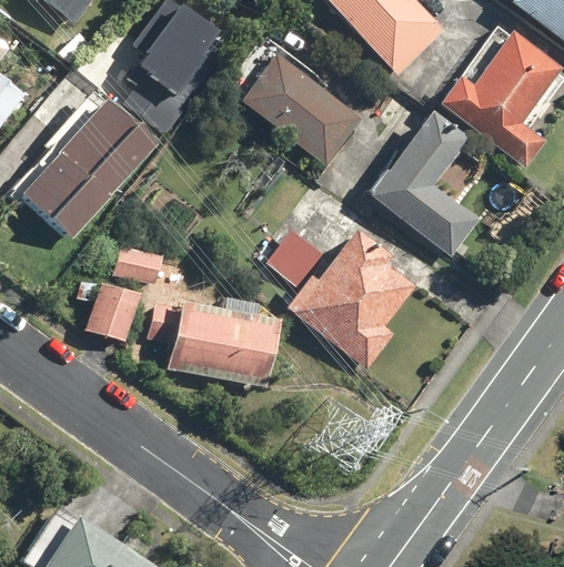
[(41,0),(74,26),(94,0),(41,0)]
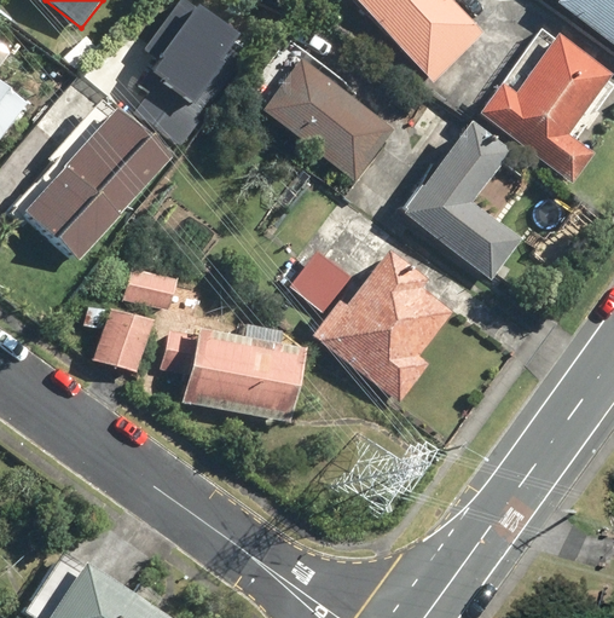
[(193,103),(239,33),(189,0),(179,0),(152,41),(166,51),(150,74),(193,103)]
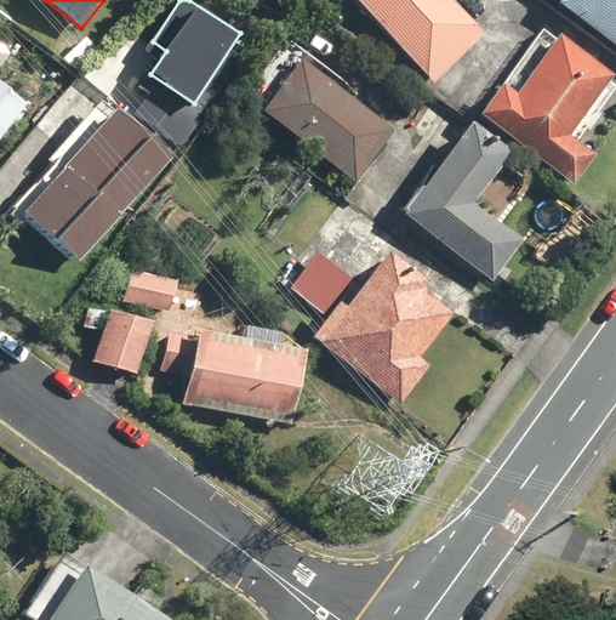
[(357,0),(434,87),(490,38),(457,0),(357,0)]
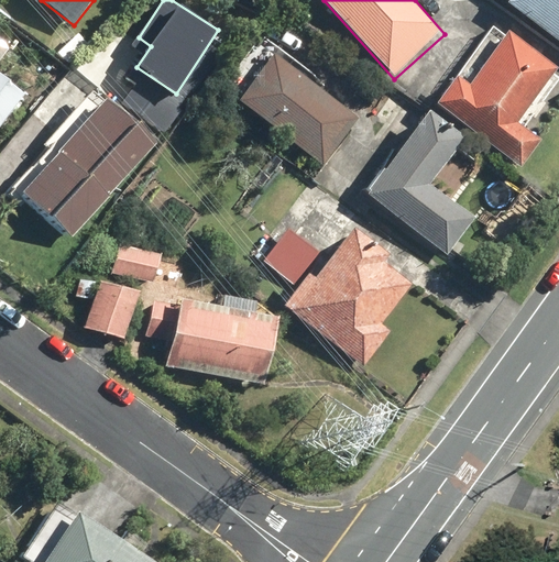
[(511,0),(508,4),(558,36),(558,0),(511,0)]
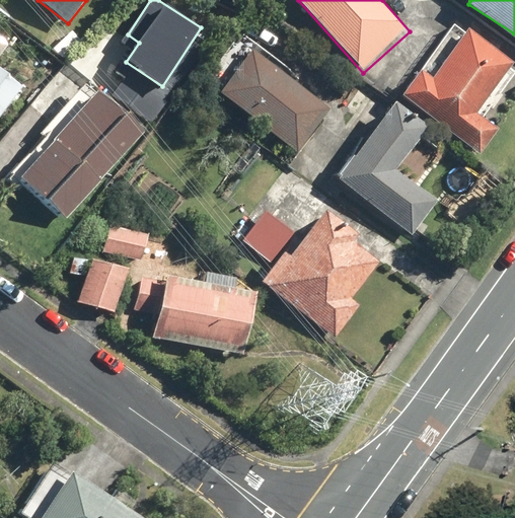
[(422,68),(401,95),(483,154),(501,129),(480,114),(514,67),(514,59),(469,26),(433,77),(422,68)]
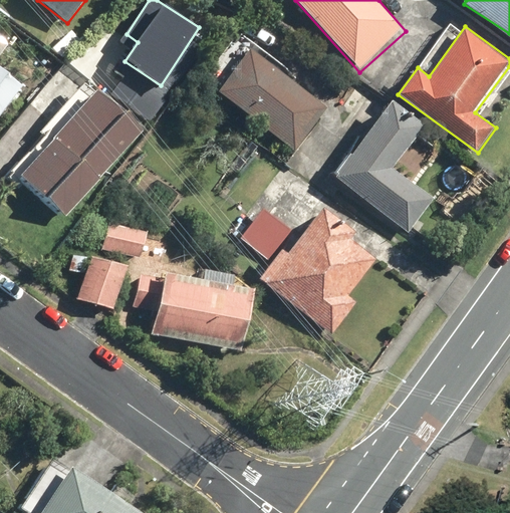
[(0,122),(29,84),(1,64),(16,43),(2,33),(0,34),(0,122)]
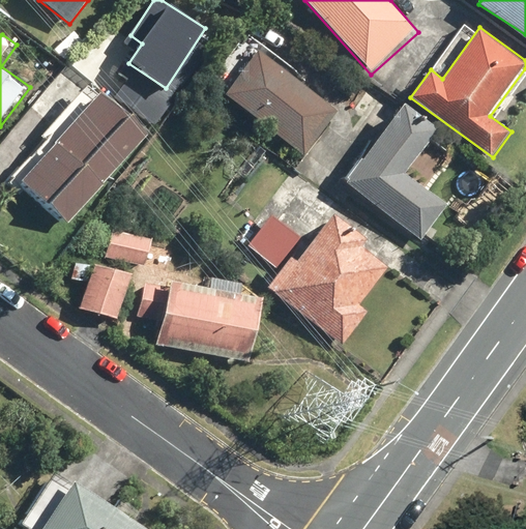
[(338,110),(258,50),(225,93),(304,153),(338,110)]
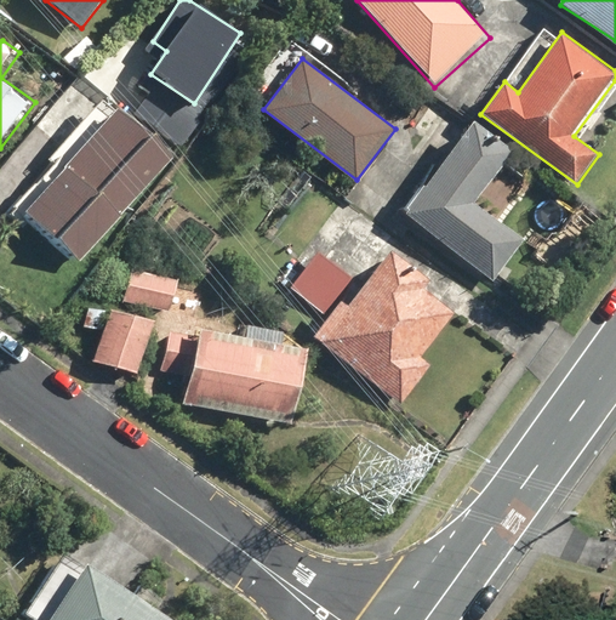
[(79,261),(169,158),(114,109),(23,212),(79,261)]
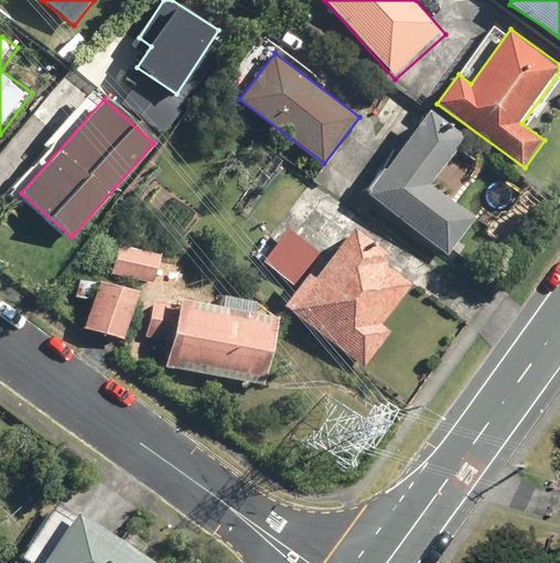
[(469,137),(430,108),(368,194),(452,256),(481,216),(434,183),(469,137)]
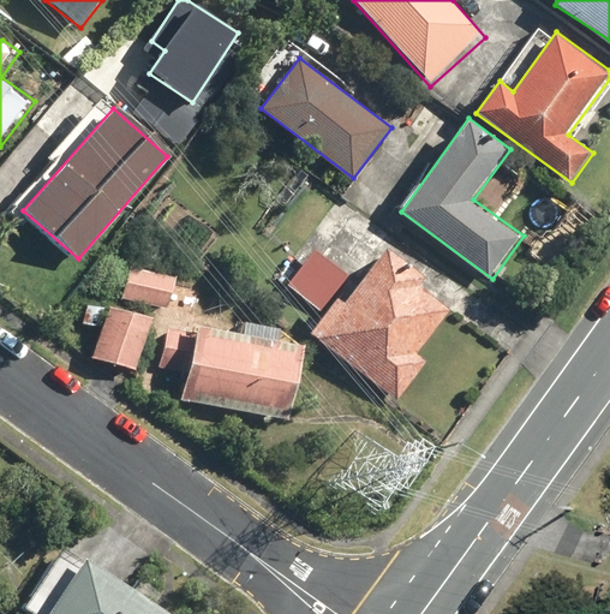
[(429,276),(384,245),(344,302),(336,297),(309,334),(404,401),(430,364),(418,356),(453,307),(422,285),(429,276)]
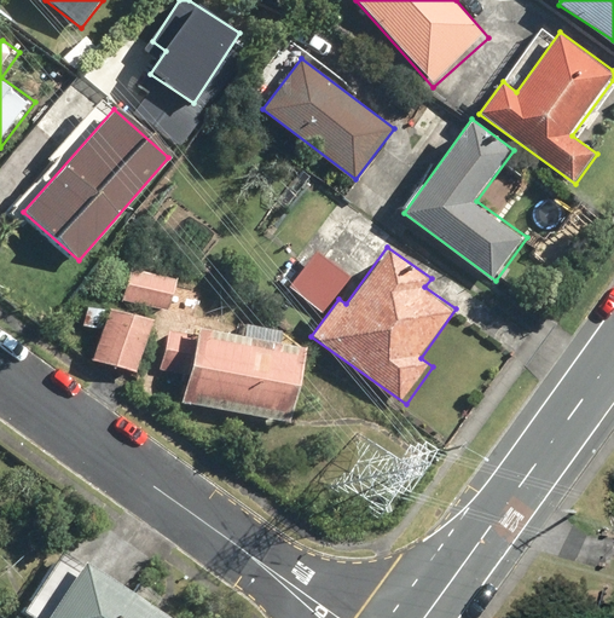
[(345,296),(358,279),(319,249),(291,286),(324,311),(339,293),(345,296)]
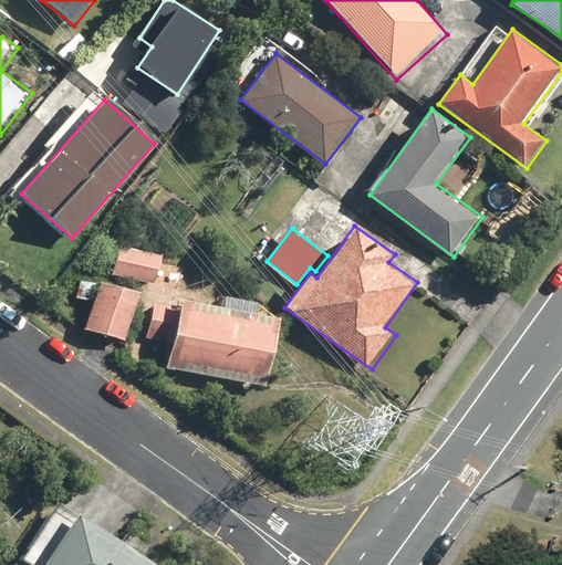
[(165,255),(120,246),(112,275),(158,285),(165,255)]
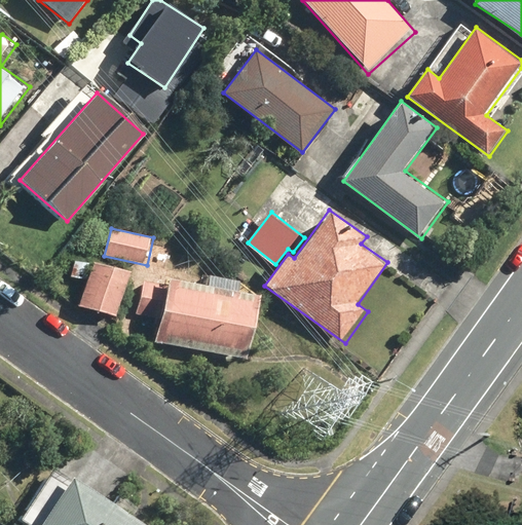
[(134,272),(96,260),(80,306),(118,319),(134,272)]
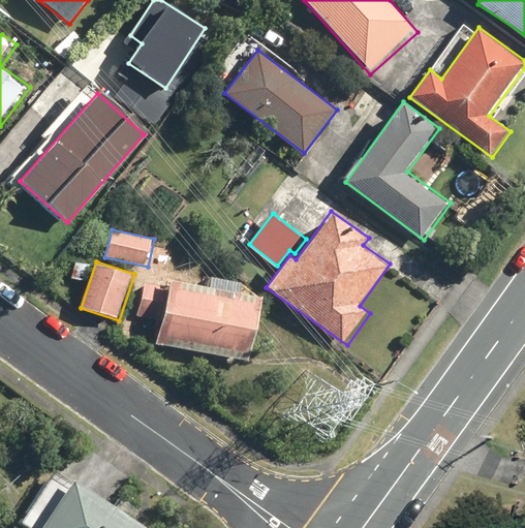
[(265,296),(170,278),(157,344),(252,362),(265,296)]
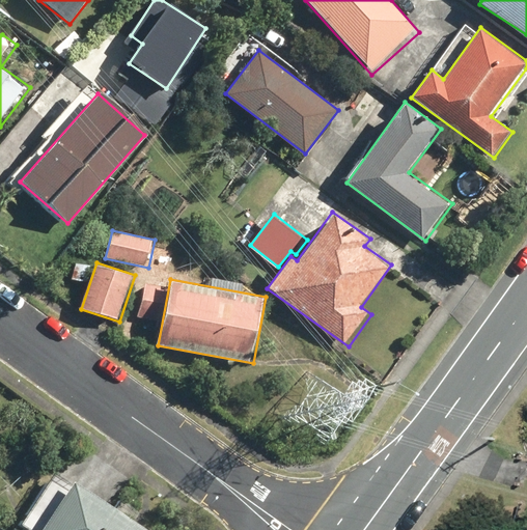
[(148,529),(75,482),(44,529),(148,529)]
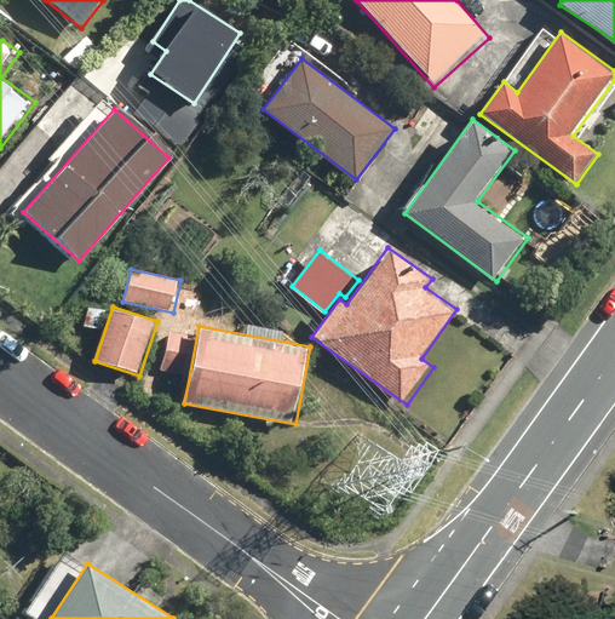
All buildings are outlined.
